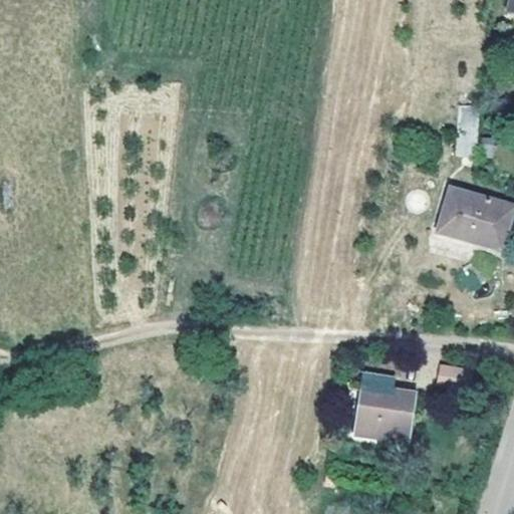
[(513,0),(507,0),(505,11),(513,12),(513,0)]
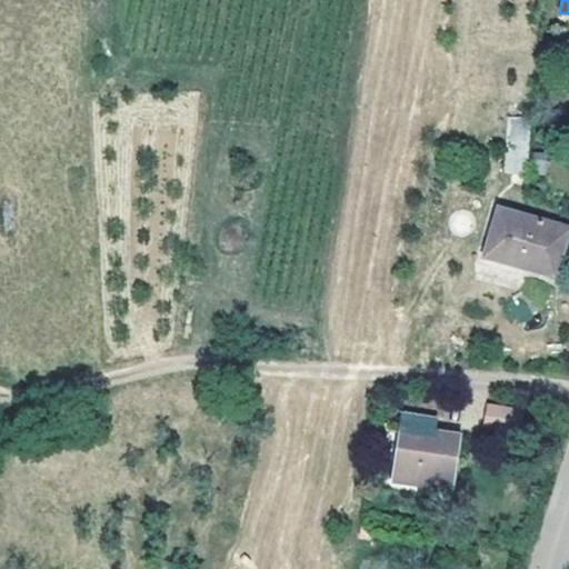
[(506,117),(505,172),(527,172),(527,117),(506,117)]
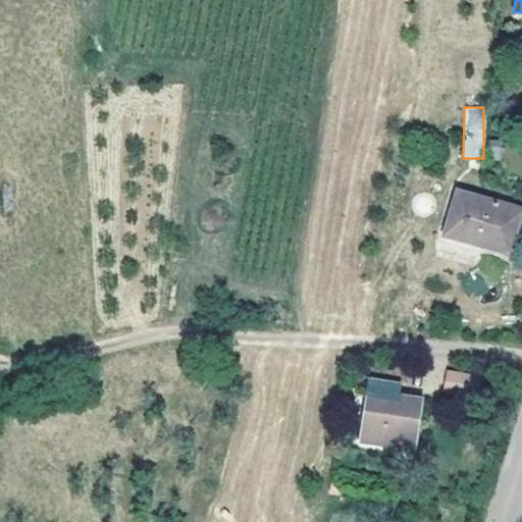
[(448,241),(512,255),(521,215),(521,212),(458,199),(448,241)]
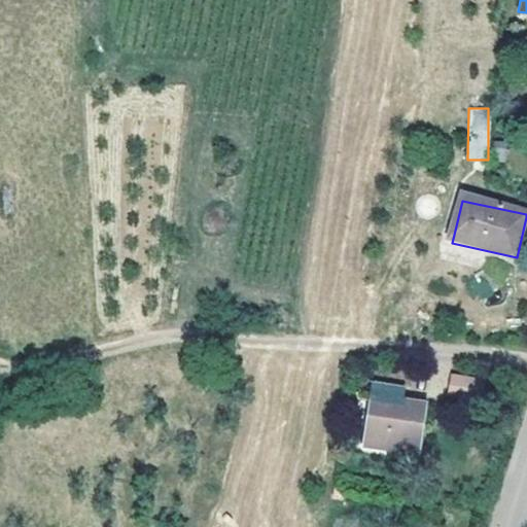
[(481,375),(452,371),(449,388),(466,391),(465,398),(477,400),(481,375)]
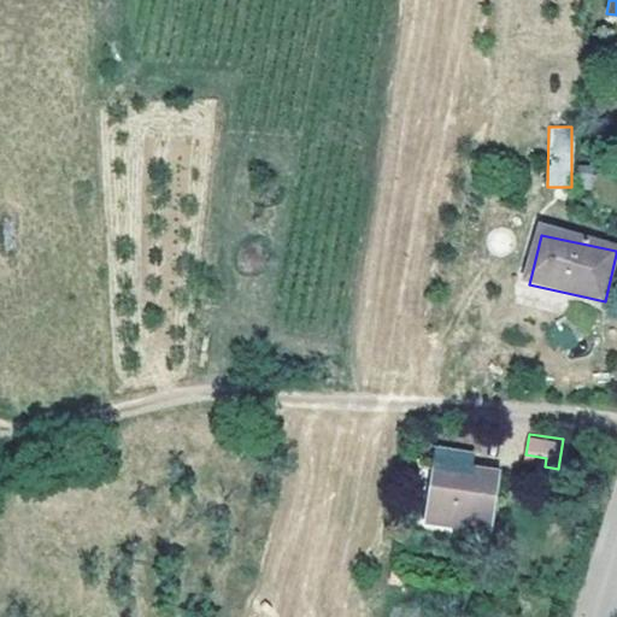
[(499,468),(466,462),(468,447),(435,442),(433,459),(421,457),(415,492),(427,494),(424,512),(491,523),(499,468)]
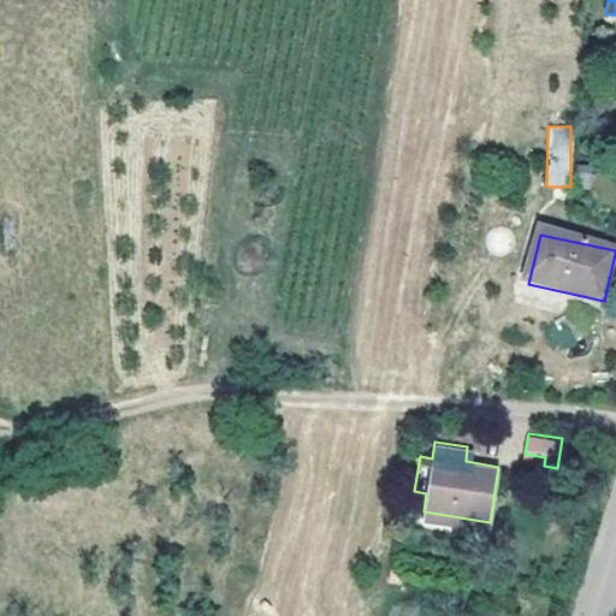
All buildings are outlined.
